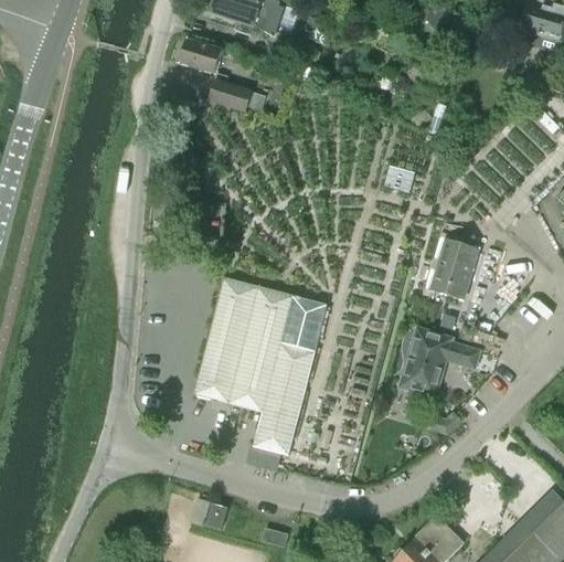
[(213,0),(210,11),(254,25),(254,24),(275,36),(285,9),(279,7),(282,1),(277,0),(213,0)]
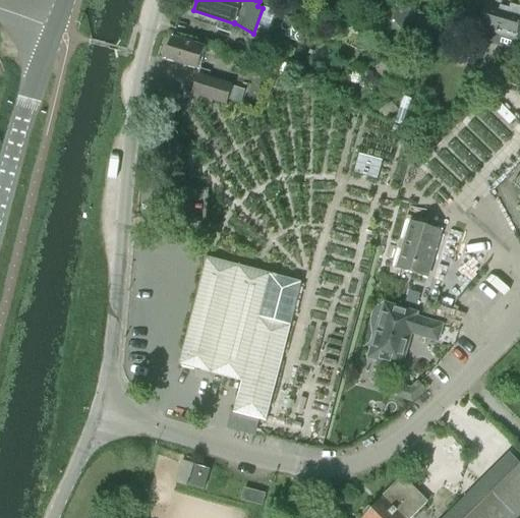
[(282,0),(281,3),(302,12),(307,0),(282,0)]
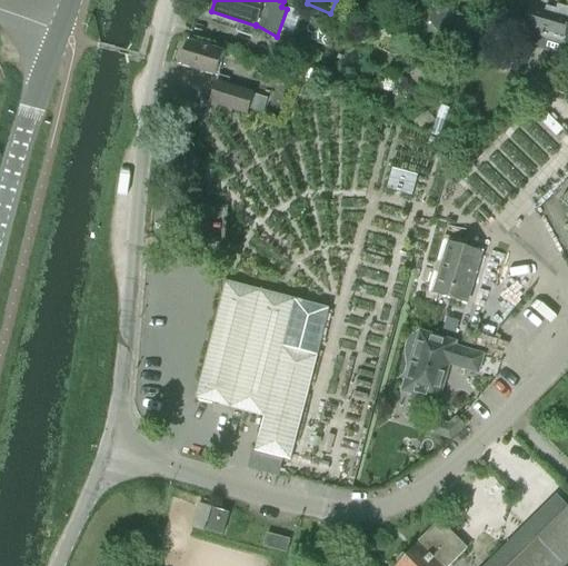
[(535,1),(527,30),(531,31),(528,42),(545,47),(548,36),(566,41),(566,39),(567,39),(567,0),(546,0),(545,3),(535,1)]
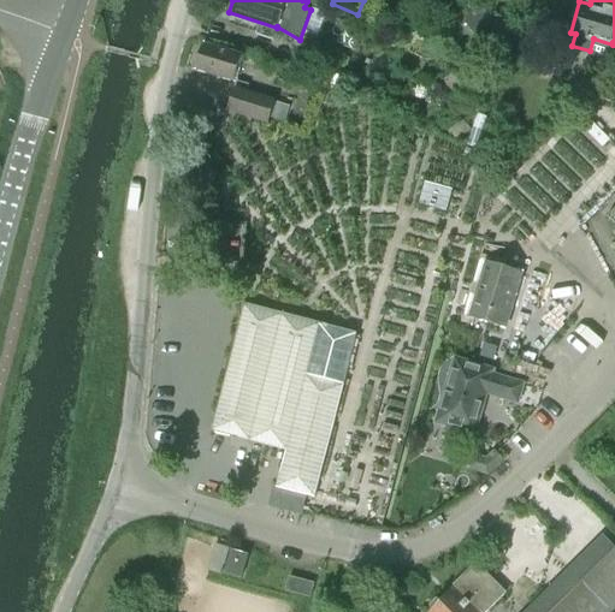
[(236,79),(244,54),(205,41),(196,67),(236,79)]
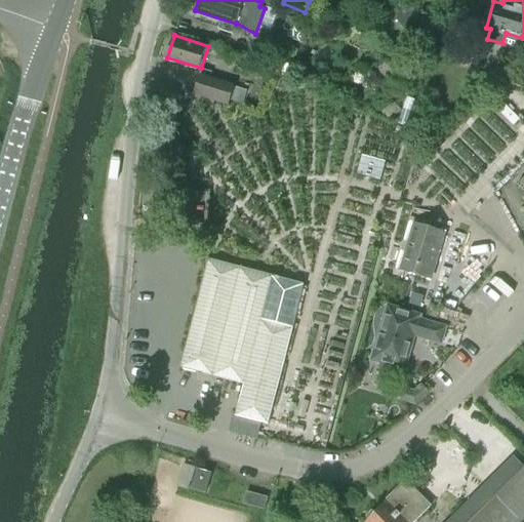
[(248,88),(239,86),(199,73),(193,92),(229,104),(231,97),(244,102),(248,88)]
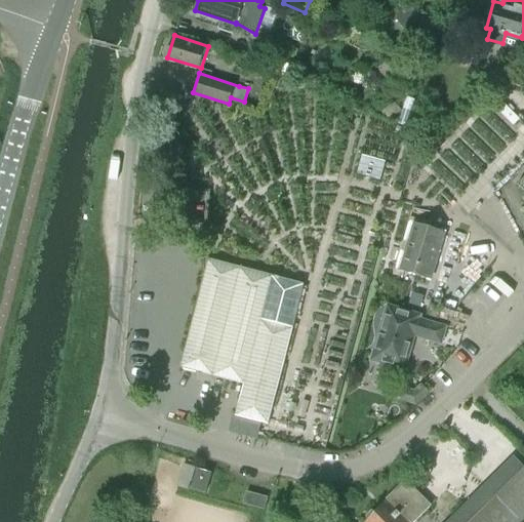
[(445,231),(421,224),(425,210),(401,203),(392,233),(410,239),(401,269),(431,278),(445,231)]
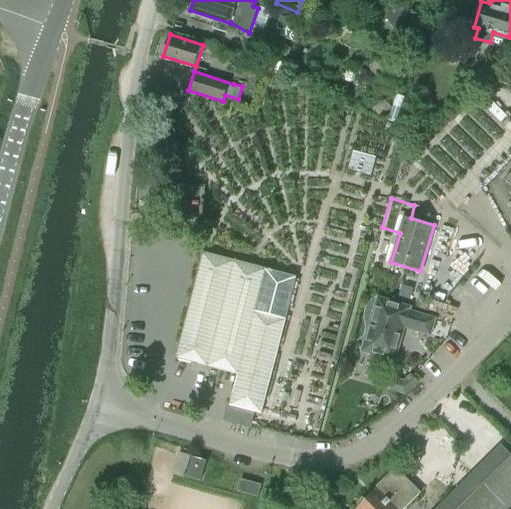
[(286,317),(255,309),(266,267),(203,251),(175,356),(239,373),(231,403),(262,411),(286,317)]
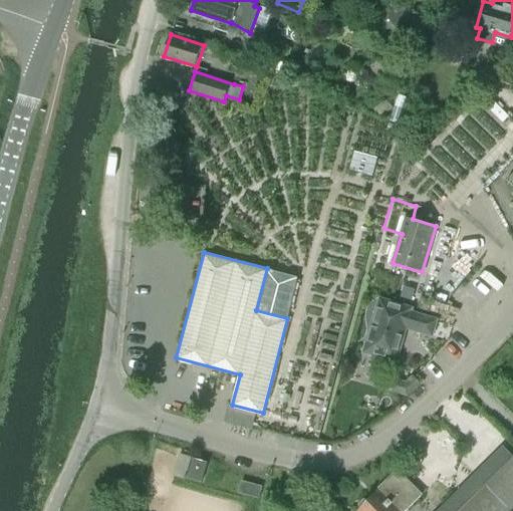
[(439,317),(413,309),(415,305),(382,295),(365,350),(395,358),(405,327),(433,335),(439,317)]
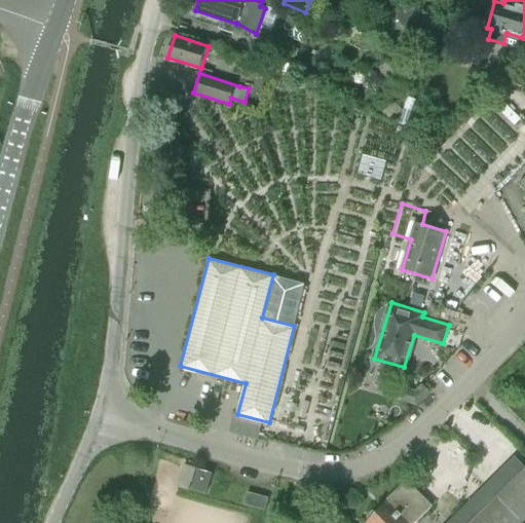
[(354,391),(377,398),(381,380),(359,375),(354,391)]
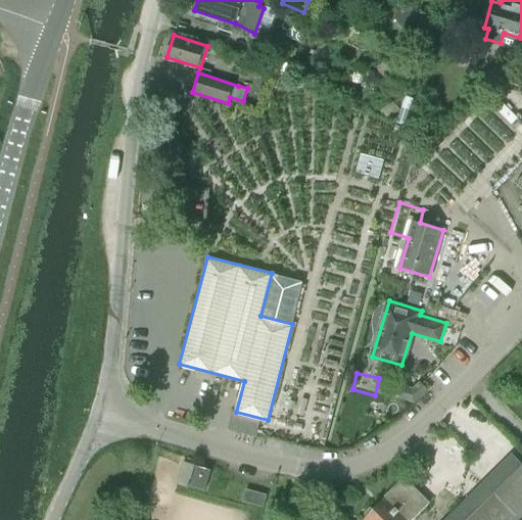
[(416,400),(428,387),(420,379),(414,386),(391,380),(387,392),(416,400)]
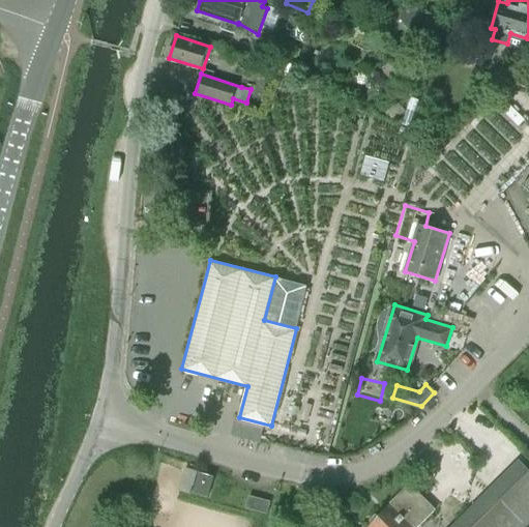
[(450,526),(523,526),(528,521),(528,469),(520,460),(450,526)]
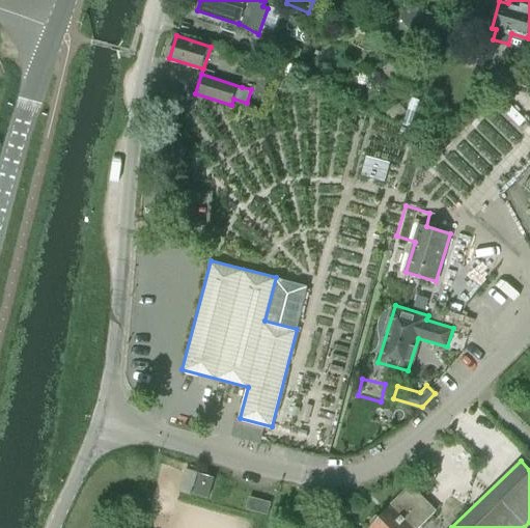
[(197,469),(185,466),(178,489),(191,492),(197,469)]
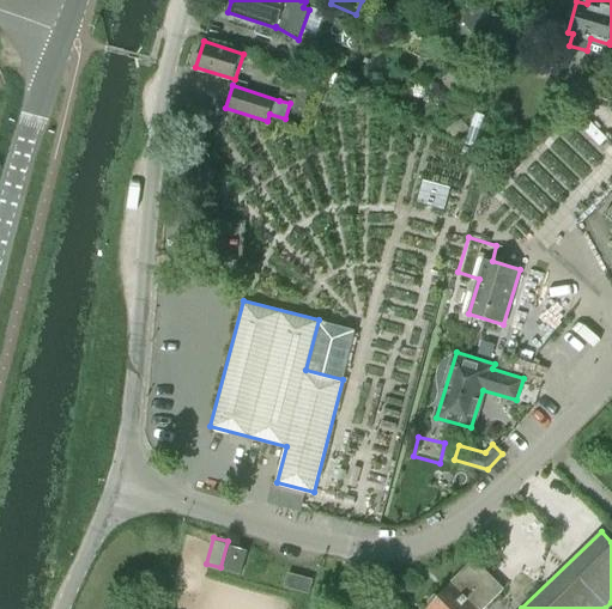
[(248,549),(230,544),(223,568),(241,573),(248,549)]
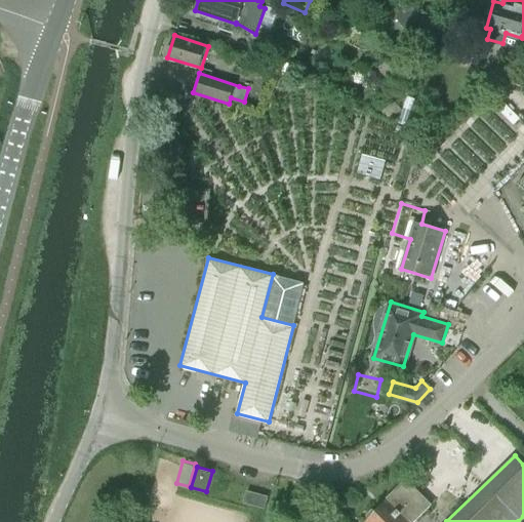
[(392,521),(412,521),(430,506),(406,482),(386,502),(385,502),(398,515),(392,521)]
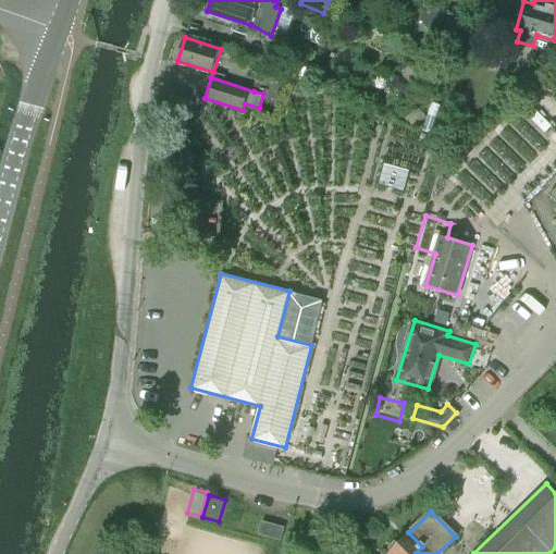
[(281,539),(284,526),(262,519),(258,532),(281,539)]
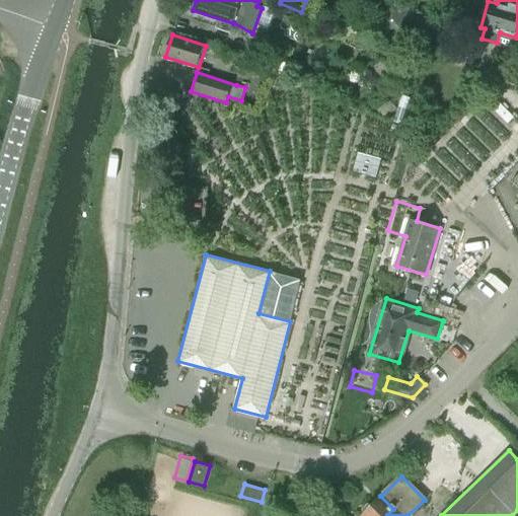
[(387,515),(393,509),(380,496),(372,504),(367,503),(362,508),(363,513),(361,515),(387,515)]
